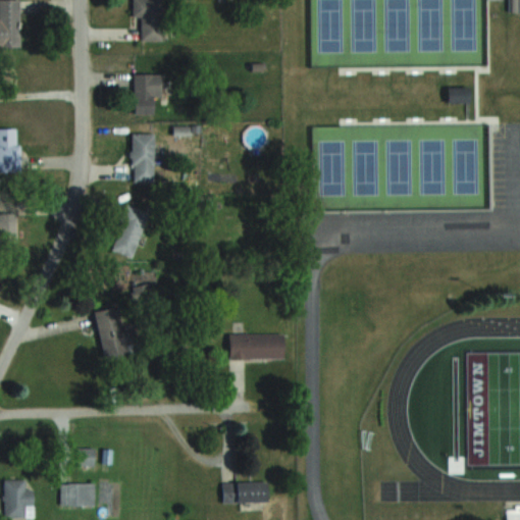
[(142,42),(166,42),(165,0),(133,0),(134,18),(142,18),(142,42)]
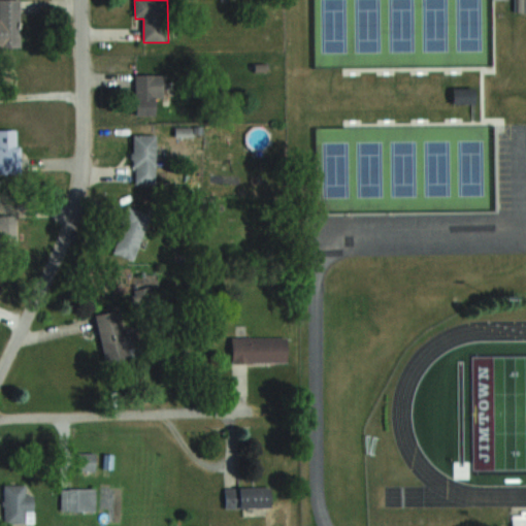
[(22,1),(0,1),(0,48),(22,50),(22,1)]
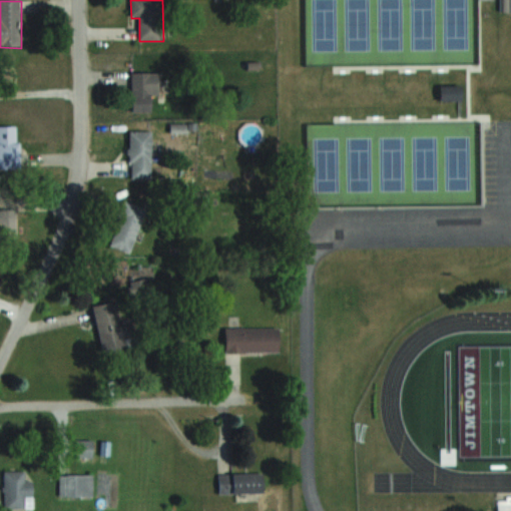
[(132,113),(151,113),(151,95),(162,95),(162,73),(132,73),(132,113)]
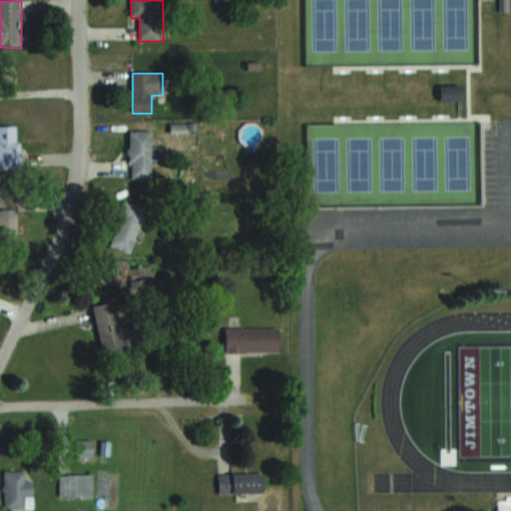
[(462,86),(440,86),(440,102),(462,102),(462,86)]
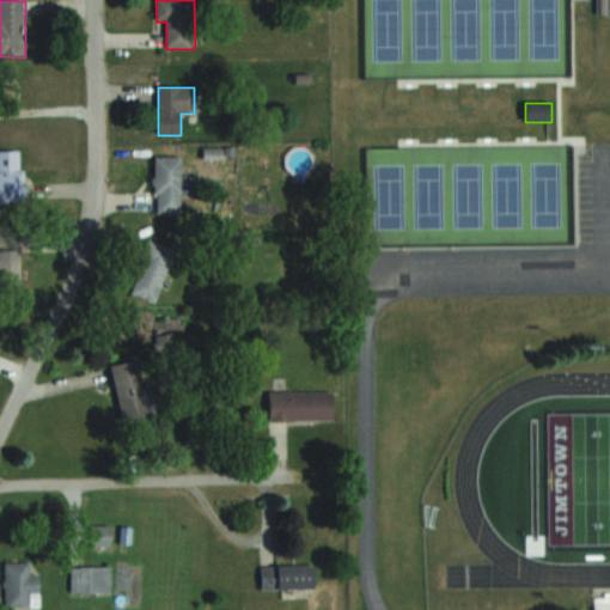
[(0,202),(24,203),(24,153),(0,152),(0,202)]
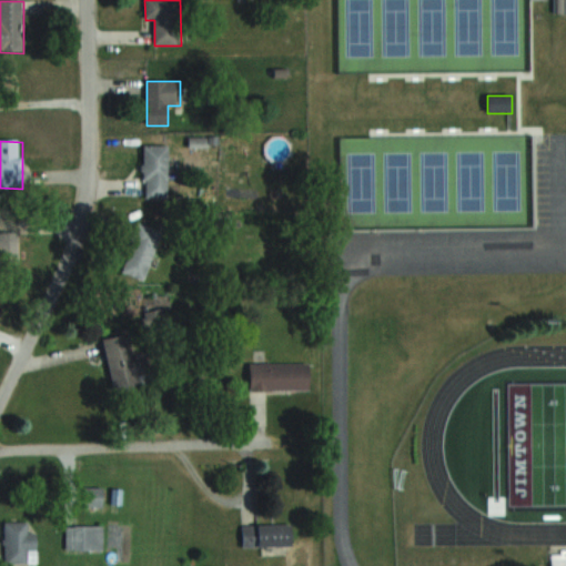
[(169,199),(169,147),(143,147),(143,199),(169,199)]
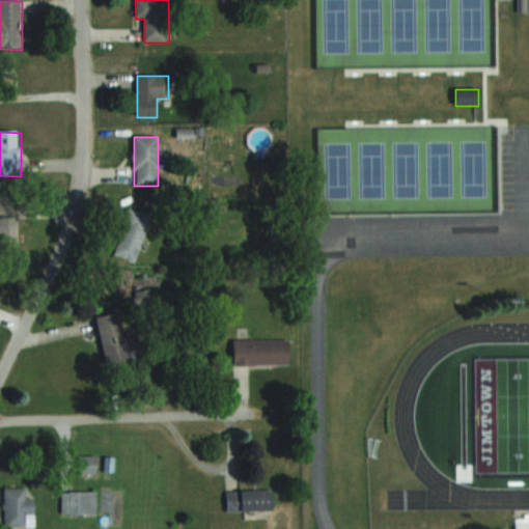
[(139,262),(150,215),(127,210),(115,257),(139,262)]
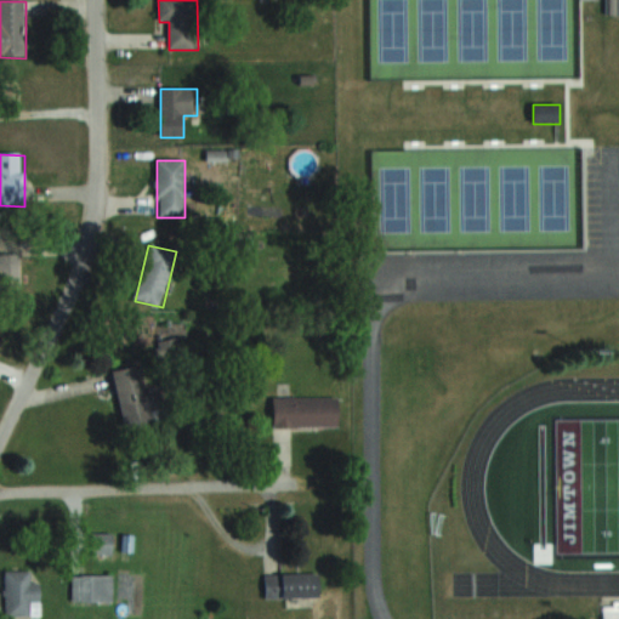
[(0,290),(20,290),(20,251),(0,251),(0,290)]
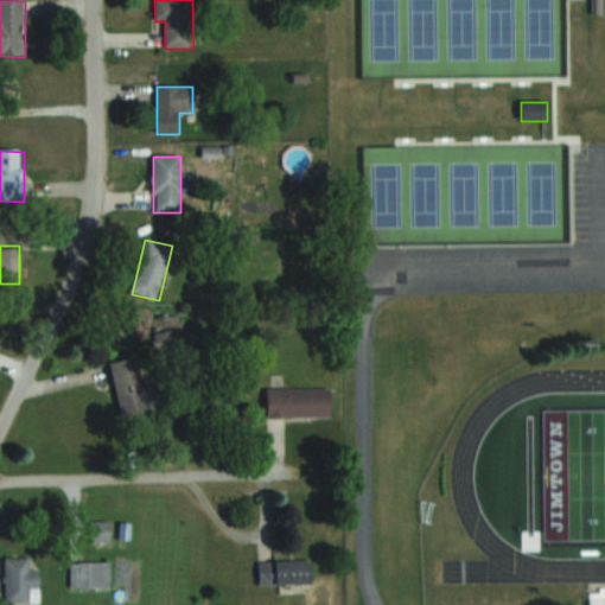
[(174,331),(153,337),(161,364),(183,358),(174,331)]
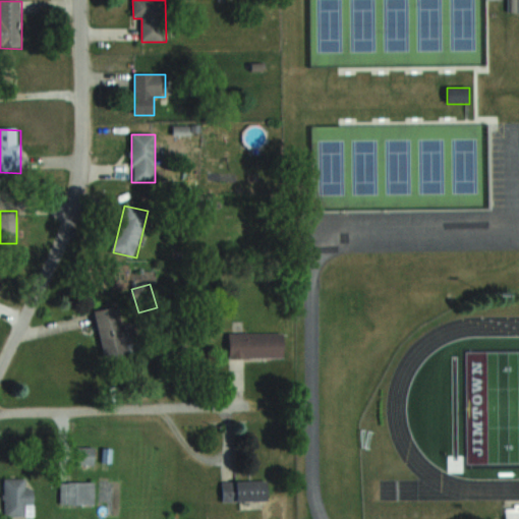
[(104,362),(128,358),(120,308),(96,312),(104,362)]
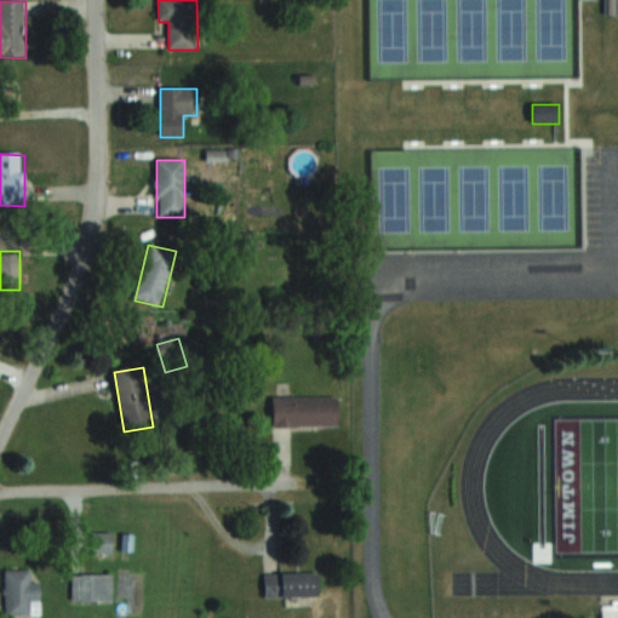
[(337,399),(273,399),(273,428),(337,428),(337,399)]
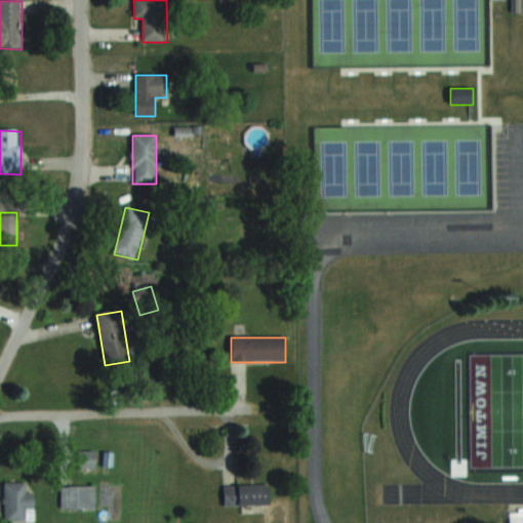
[(95,471),(95,451),(79,451),(79,471),(95,471)]
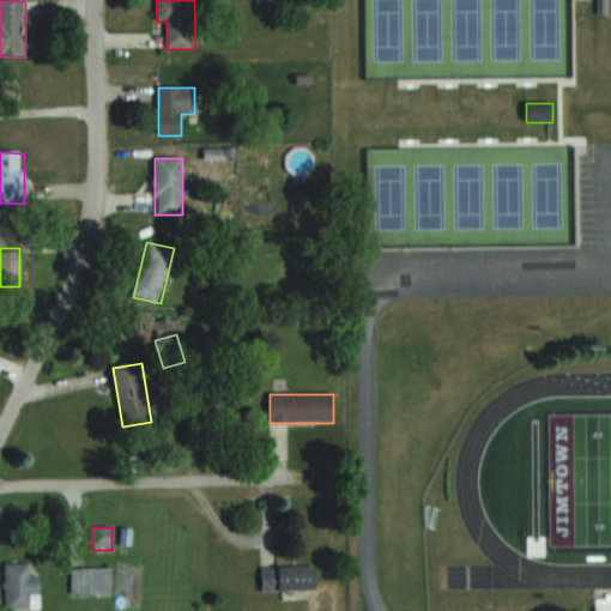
[(40,610),(40,575),(31,575),(31,566),(6,566),(6,610),(40,610)]
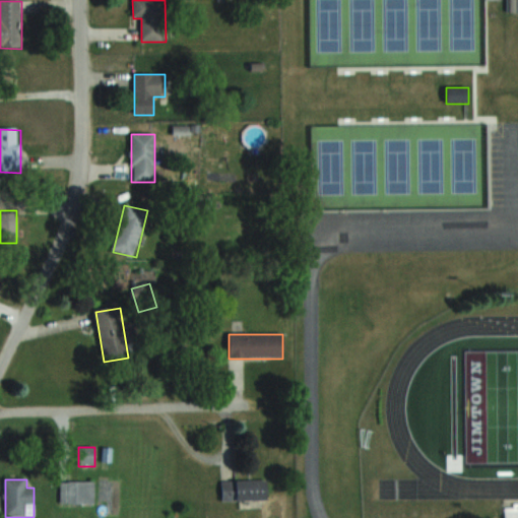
[(267,501),(267,481),(222,481),(222,501),(267,501)]
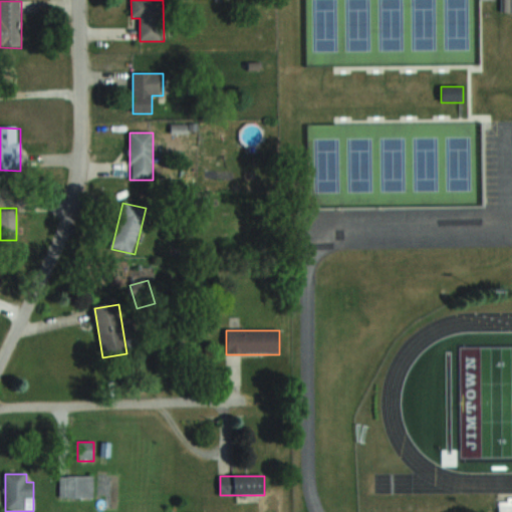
[(94,477),(60,477),(60,499),(94,499),(94,477)]
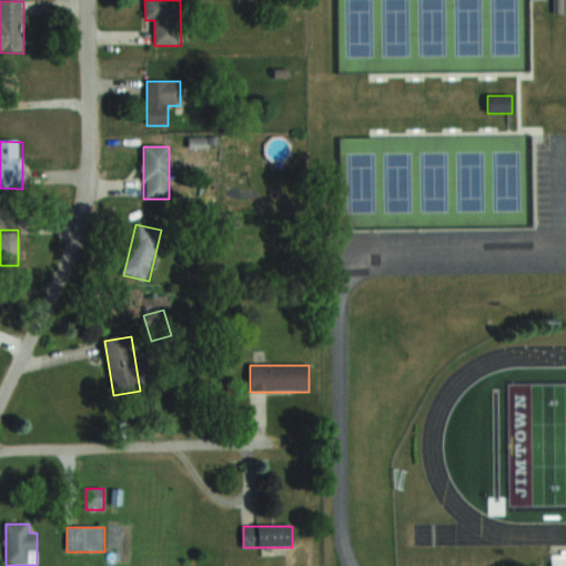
[(565,565),(565,554),(553,555),(552,565),(565,565)]
